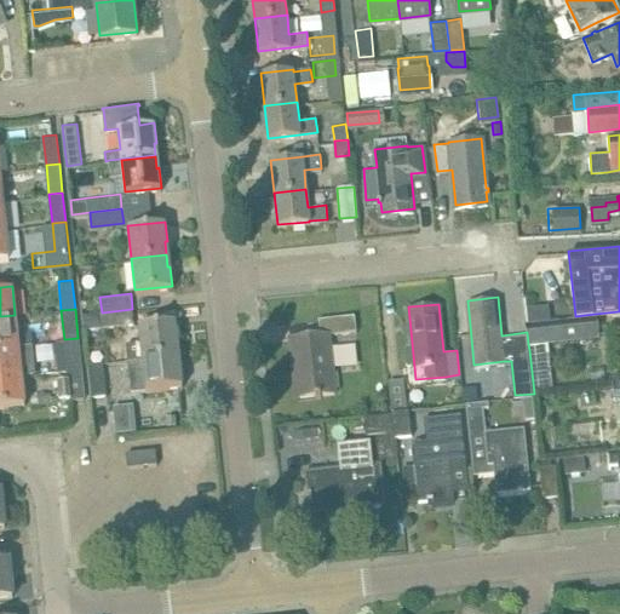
[(132,309),(102,313),(82,314),(84,327),(135,322),(132,309)]
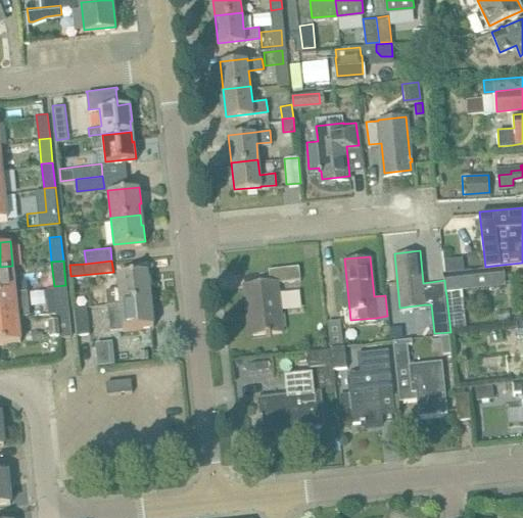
[(277,280),(300,277),(298,264),(269,267),(270,280),(244,283),(247,308),(250,308),(253,332),(267,331),(267,333),(283,331),(277,280)]
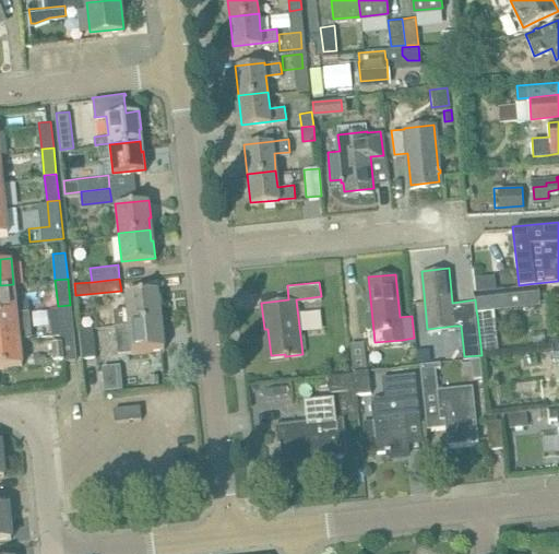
[(519,285),(474,291),(475,299),(476,310),(539,303),(537,283),(519,285)]
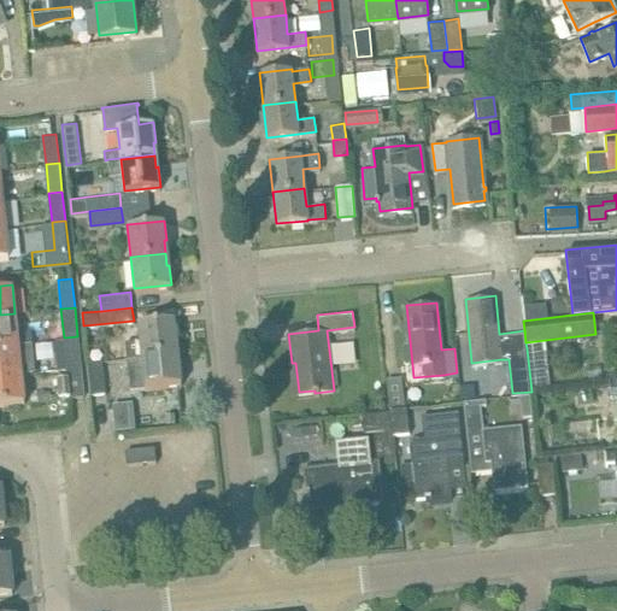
[(15,313),(0,315),(0,344),(18,342),(15,313)]
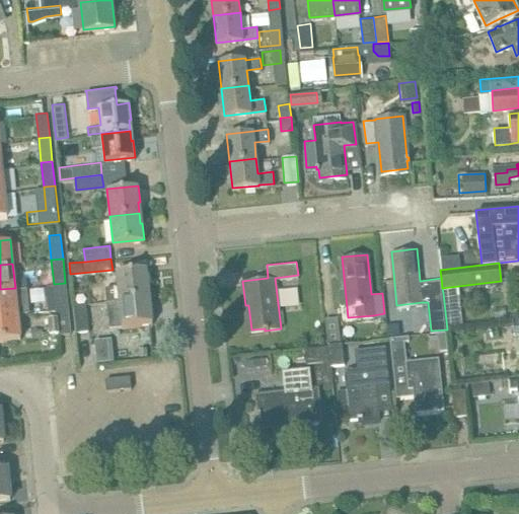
[(120,299),(148,296),(147,284),(149,284),(147,267),(117,271),(120,299)]
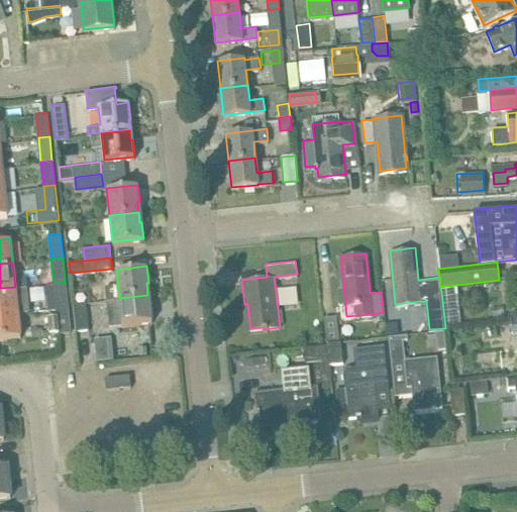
[(68,306),(65,282),(54,283),(57,307),(68,306)]
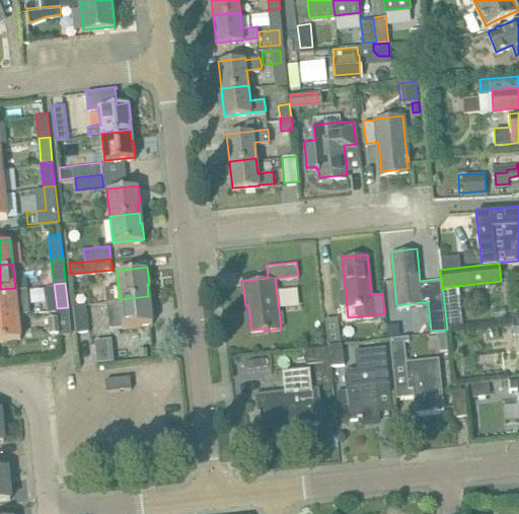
[(15,288),(0,289),(0,313),(18,312),(15,288)]
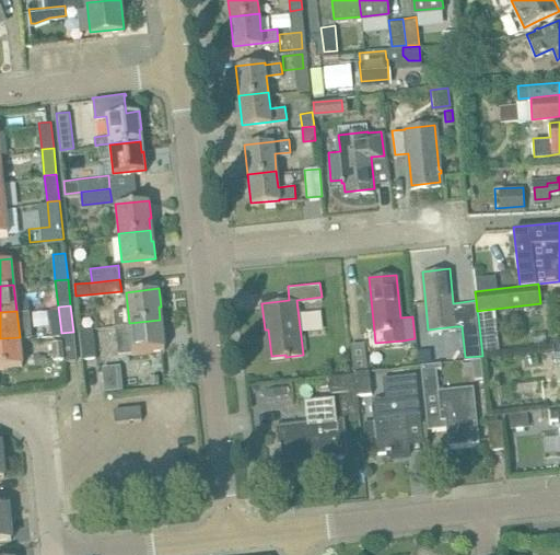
[(161,330),(160,320),(129,323),(131,350),(165,347),(163,328),(161,330)]
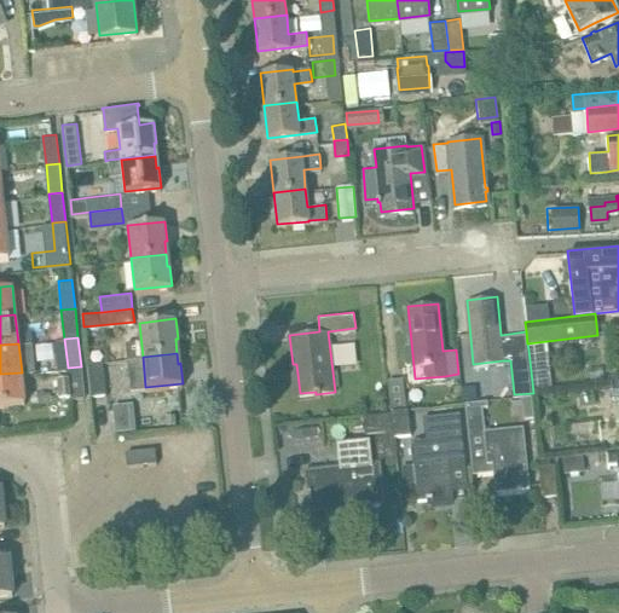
[(106,392),(102,359),(87,362),(91,394),(106,392)]
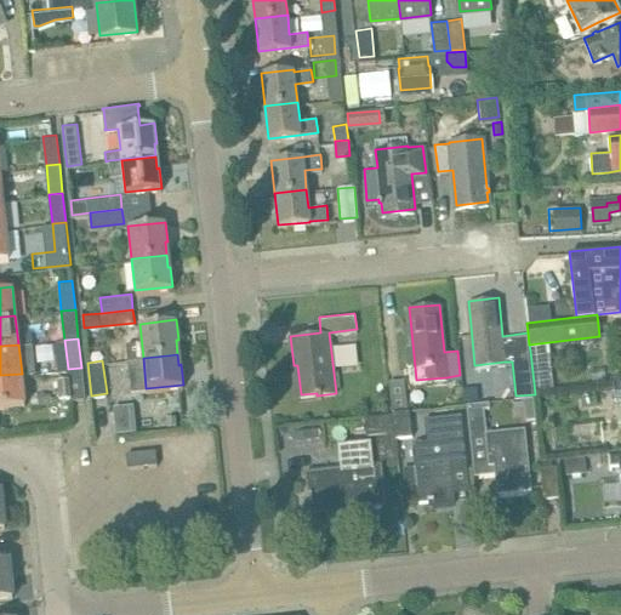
[(81,368),(68,369),(70,397),(84,396),(81,368)]
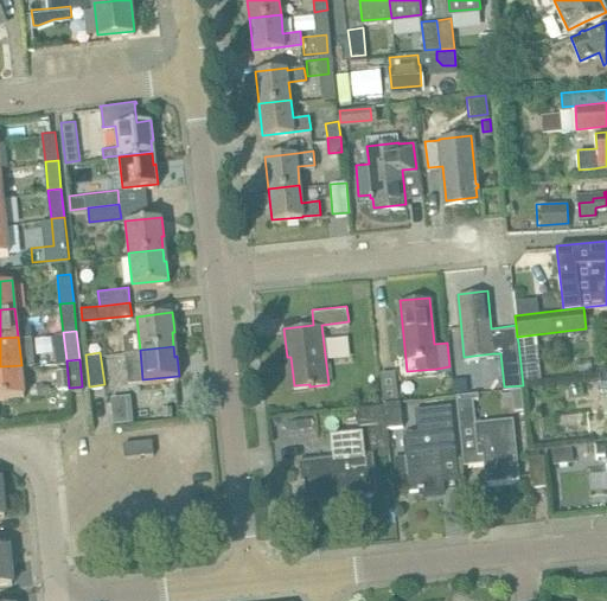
[(21,365),(0,366),(0,396),(24,394),(21,365)]
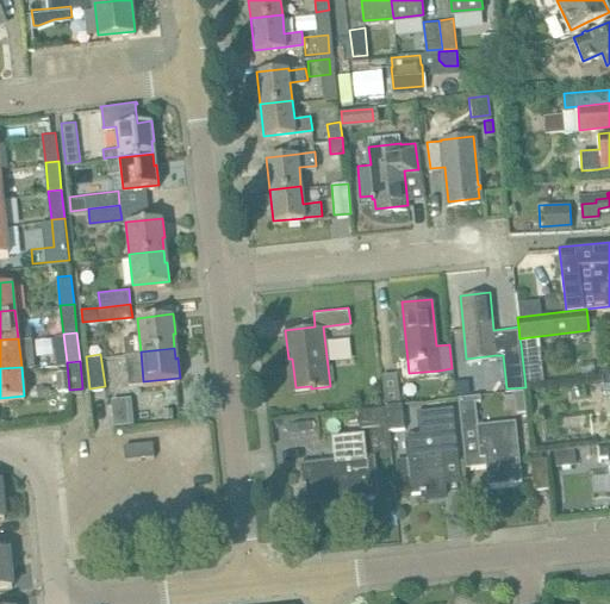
[(480,374),(455,377),(456,394),(481,392),(480,374)]
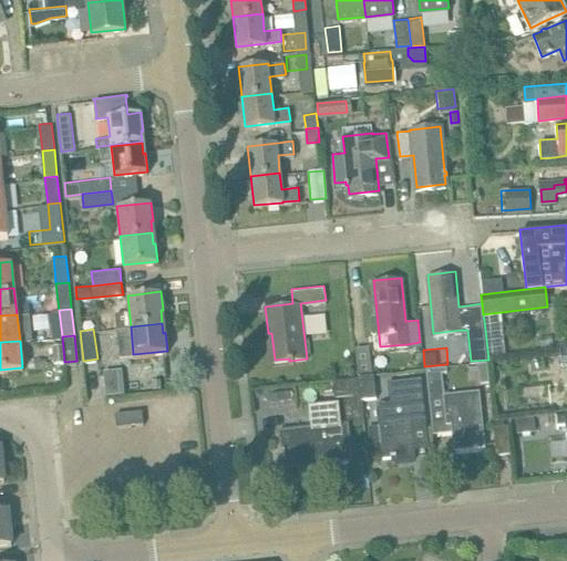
[(356,378),(369,377),(366,350),(353,351),(356,378)]
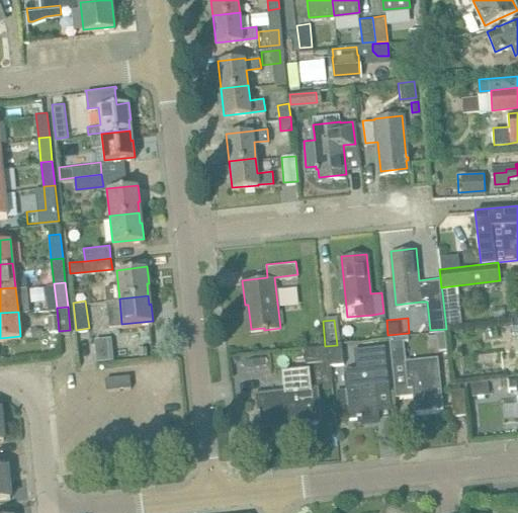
[(41,328),(29,329),(30,336),(42,334),(41,328)]
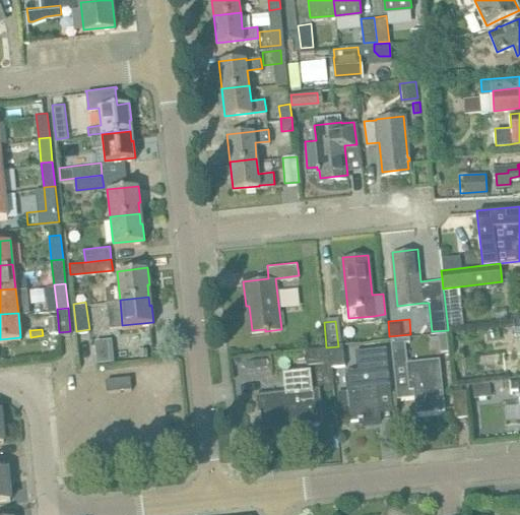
[(442,351),(449,350),(447,333),(440,334),(442,351)]
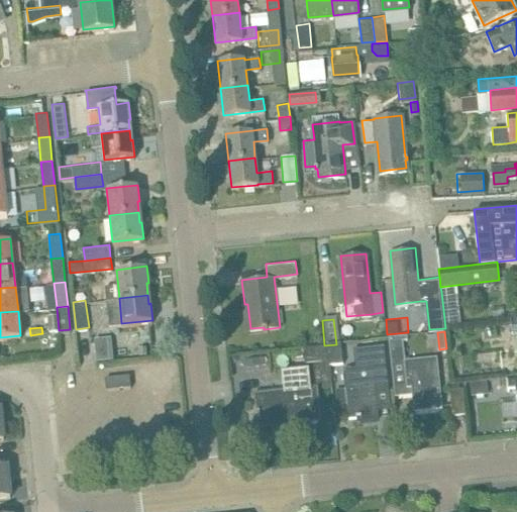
[(404,353),(403,353),(401,340),(405,340),(405,337),(390,339),(392,354),(391,354),(395,393),(396,393),(395,387),(411,385),(414,409),(442,406),(436,355),(405,359),(404,353)]
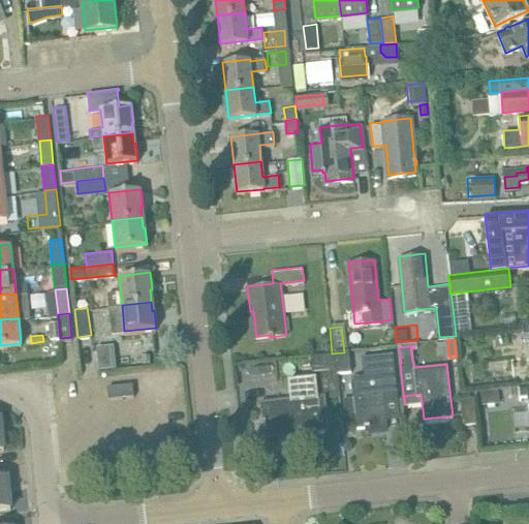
[(347,352),(344,352),(332,353),(335,374),(349,372),(347,352)]
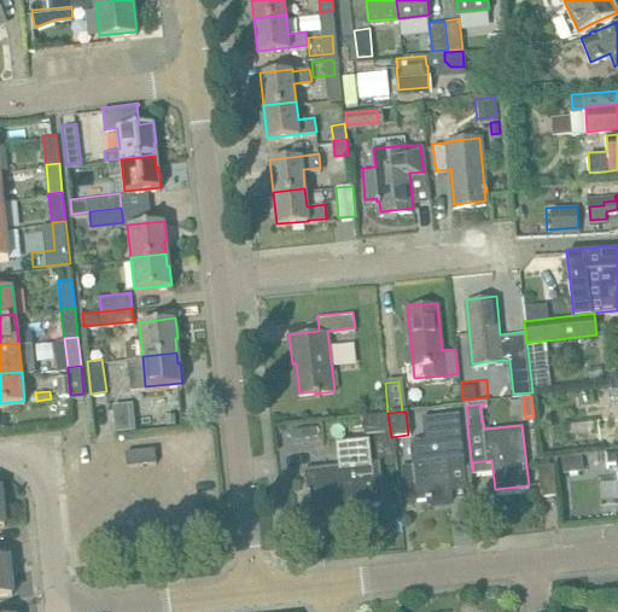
[(424,417),(425,437),(410,438),(414,473),(417,497),(426,496),(426,497),(431,497),(431,501),(452,499),(452,494),(453,494),(448,456),(464,455),(459,413),(424,417)]
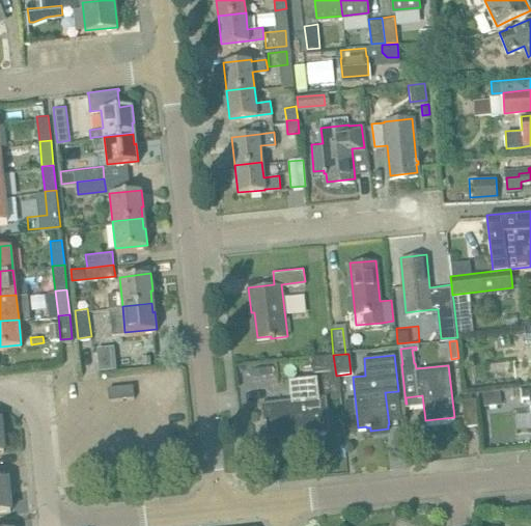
[(325,392),(331,391),(337,391),(336,376),(323,377),(325,392)]
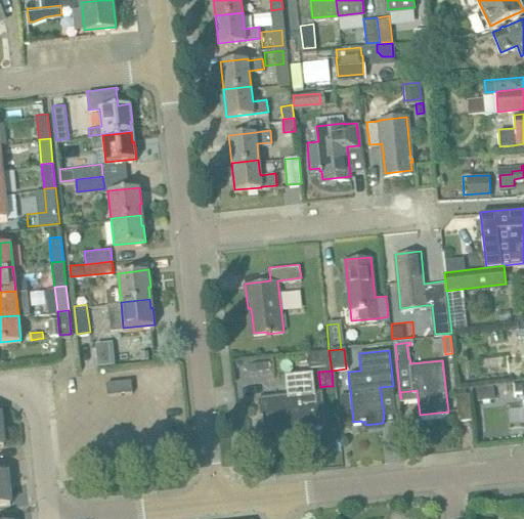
[(312,373),(306,374),(286,376),(288,395),(278,396),(278,394),(258,396),(259,411),(260,411),(261,416),(260,416),(260,422),(261,422),(262,428),(294,424),(294,428),(321,425),(319,409),(322,409),(322,411),(323,409),(321,390),(314,390),(312,373)]
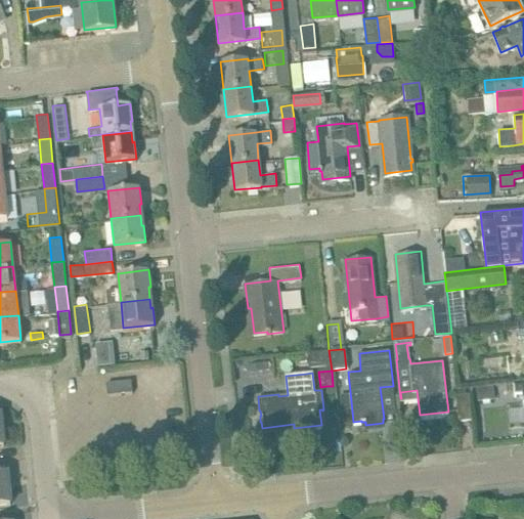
[(133,390),(131,378),(106,381),(107,393),(133,390)]
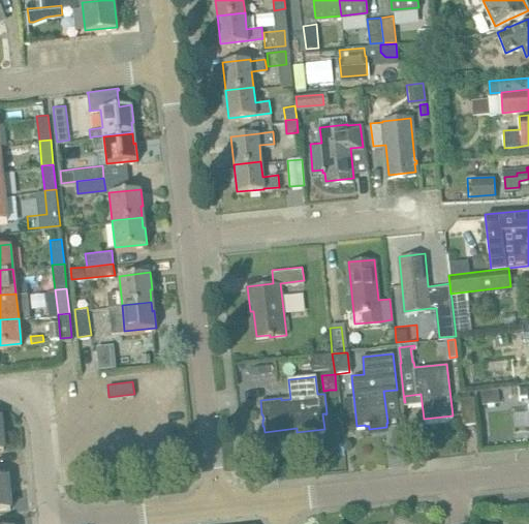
[(528,381),(518,383),(520,397),(527,396),(528,415),(528,381)]
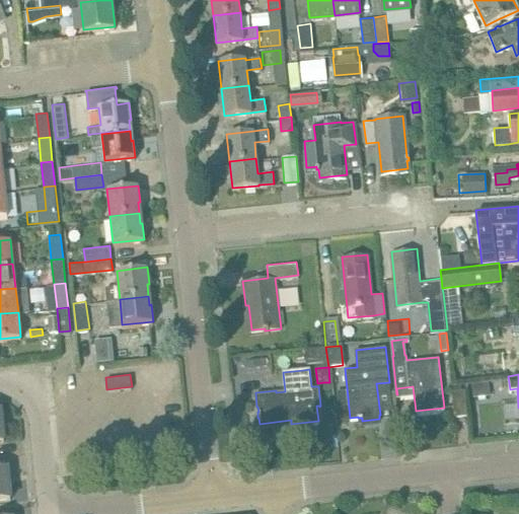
[(488,380),(472,381),(473,393),(490,391),(488,380)]
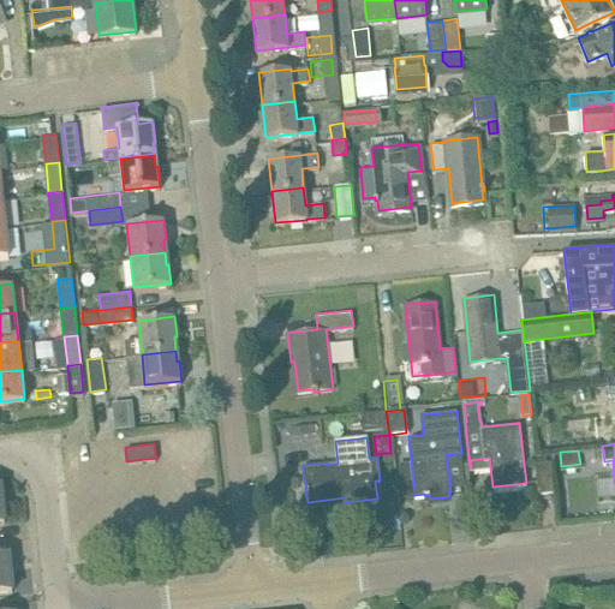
[(553,488),(550,465),(549,457),(535,459),(538,490),(553,488)]
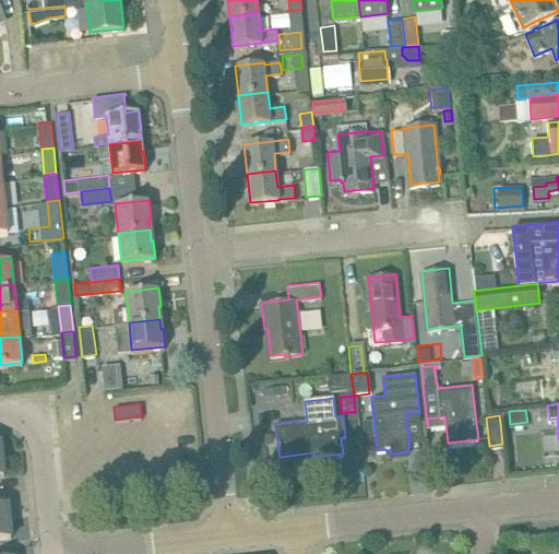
[(0,535),(11,535),(8,503),(0,503),(0,535)]
